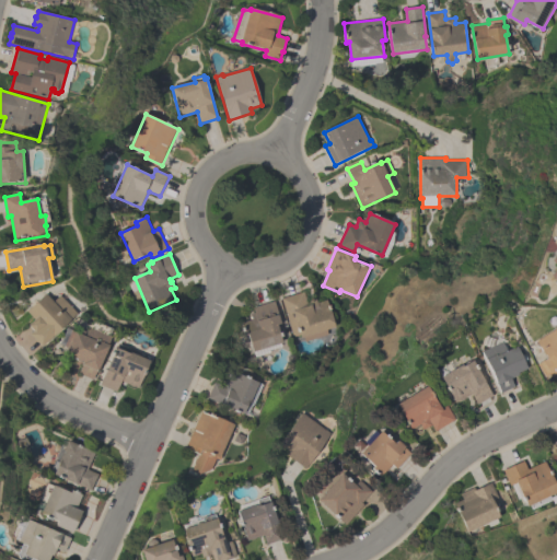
[(328,300),(336,327),(327,329),(329,335),(305,341),(304,337),(302,338),(301,335),(294,337),(290,321),(289,321),(282,298),(304,291),(308,301),(317,299),(318,302),(328,300)]
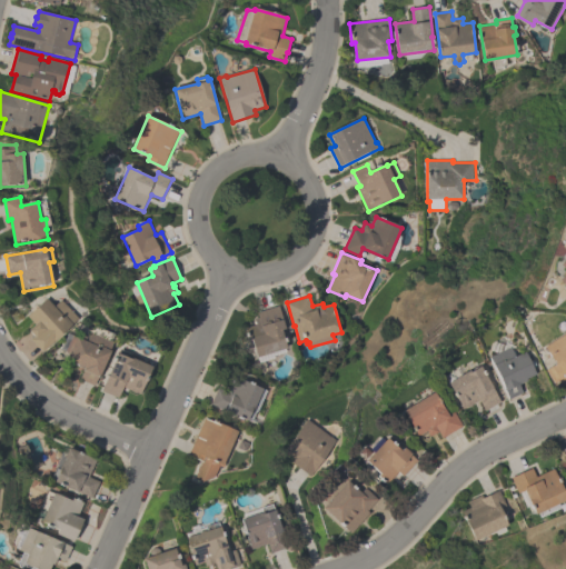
[(55,308),(62,300),(80,320),(43,355),(31,341),(35,338),(29,331),(36,326),(28,318),(48,300),(55,308)]
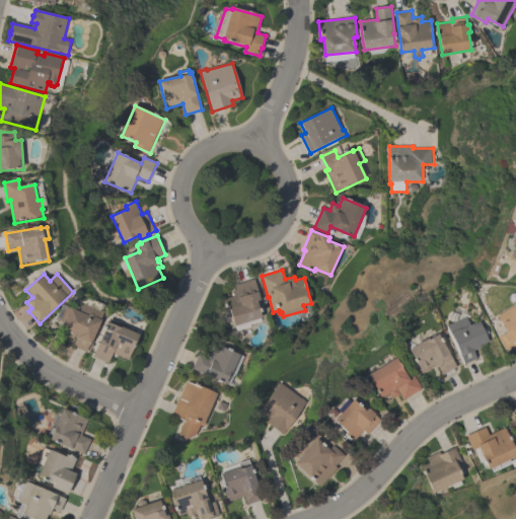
[(235,285),(255,279),(259,289),(261,289),(264,298),(259,299),(264,316),(235,324),(231,310),(228,311),(224,298),(235,295),(234,291),(237,290),(235,285)]
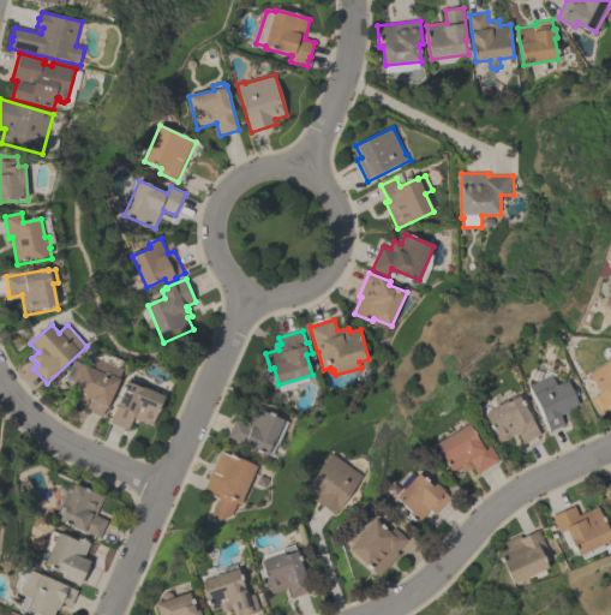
[(610,408),(605,412),(604,410),(599,413),(591,399),(601,392),(591,372),(610,359),(610,408)]
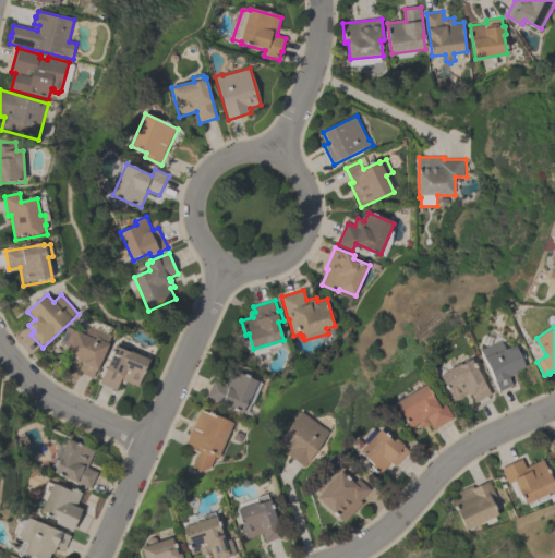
[(112,337),(108,346),(110,346),(98,372),(97,371),(93,379),(80,374),(83,364),(82,364),(83,362),(67,354),(70,348),(61,343),(68,328),(86,336),(91,327),(112,337)]
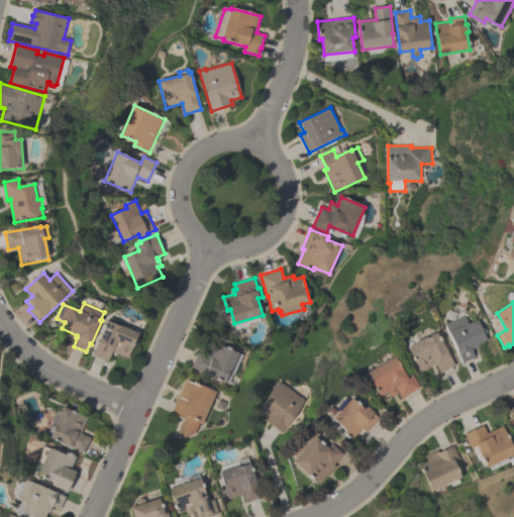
[(446,323),(466,315),(469,322),(479,318),(487,338),(479,342),(480,345),(473,348),(476,356),(464,362),(446,323)]
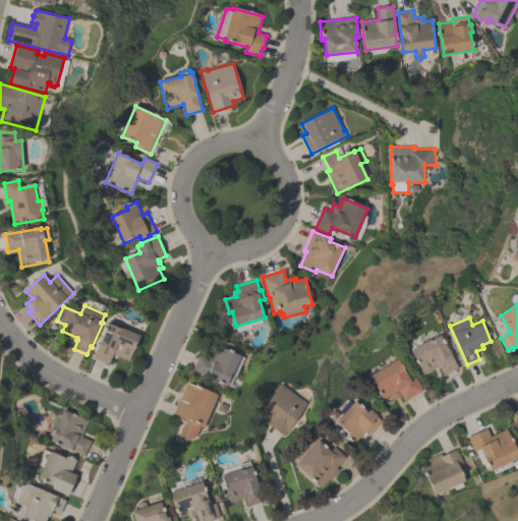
[(140,338),(129,361),(127,360),(125,361),(121,359),(120,357),(114,355),(109,365),(94,358),(109,325),(110,326),(112,321),(121,325),(120,329),(140,338)]
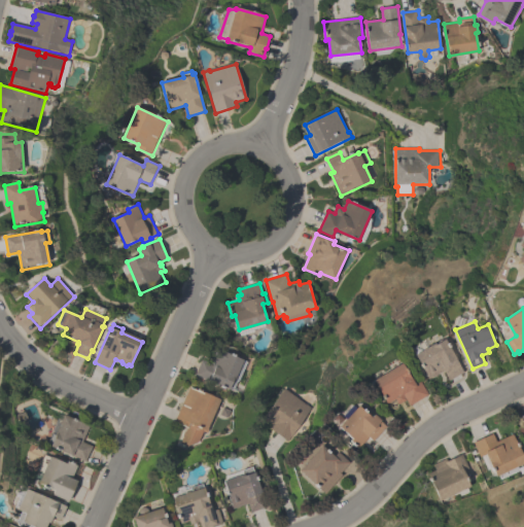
[(416,352),(435,341),(437,343),(447,337),(458,358),(457,358),(464,372),(450,380),(444,371),(438,374),(438,375),(433,377),(432,376),(431,375),(429,376),(416,352)]
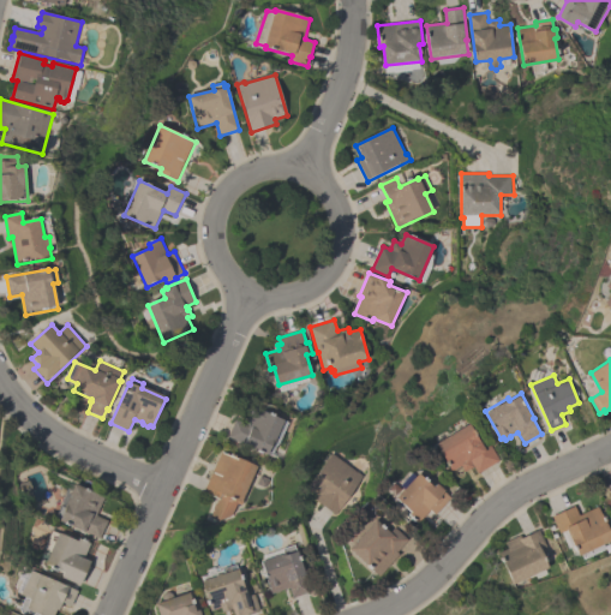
[(229,436),(237,418),(247,423),(256,405),(285,418),(285,421),(289,422),(280,445),(279,445),(273,455),(229,436)]
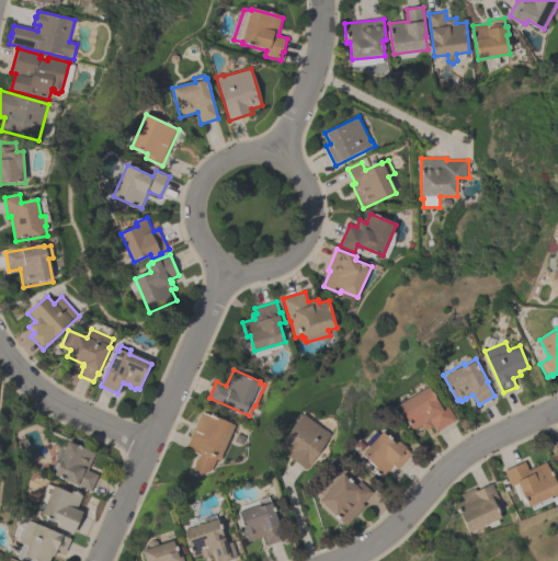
[(398,403),(429,385),(444,409),(448,405),(457,420),(437,432),(433,425),(425,430),(422,424),(414,428),(398,403)]
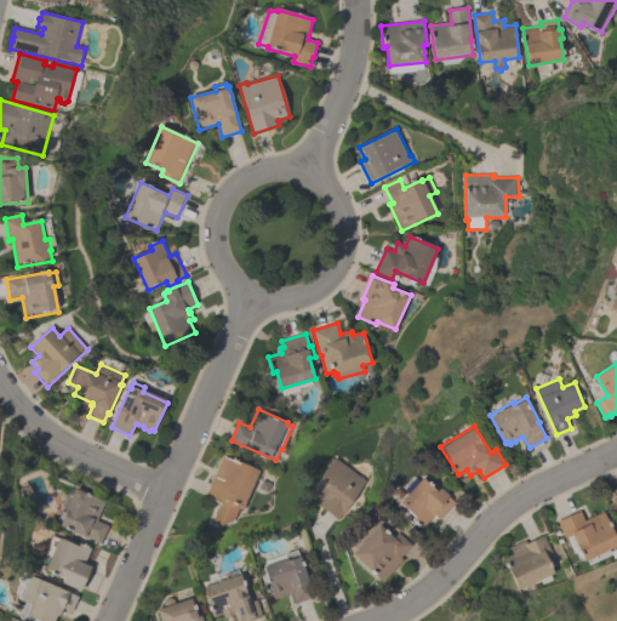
[(261,468),(246,503),(247,505),(245,511),(240,508),(235,520),(222,524),(222,525),(213,522),(221,503),(222,505),(223,502),(207,495),(224,455),(239,461),(240,460),(261,468)]
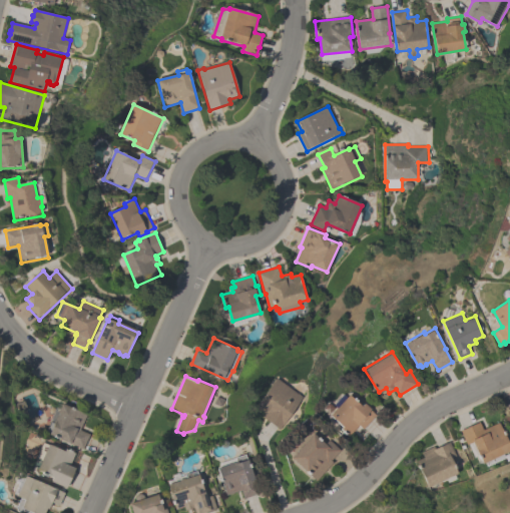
[(257,407),(277,378),(304,397),(284,426),(283,425),(280,428),(264,416),(266,413),(257,407)]
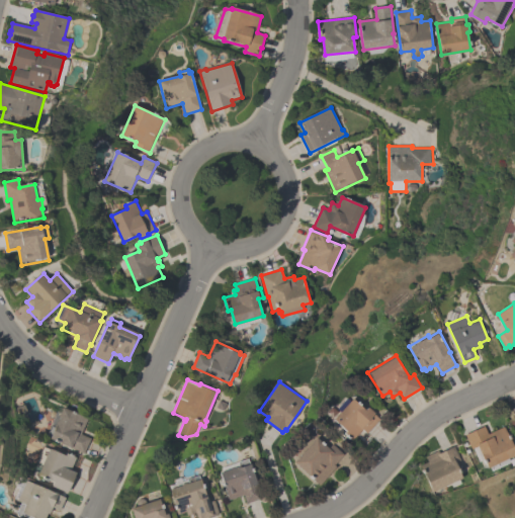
[(335,417),(354,397),(366,409),(368,406),(375,413),(374,413),(381,419),(367,433),(363,429),(352,440),(345,433),(348,430),(335,417)]
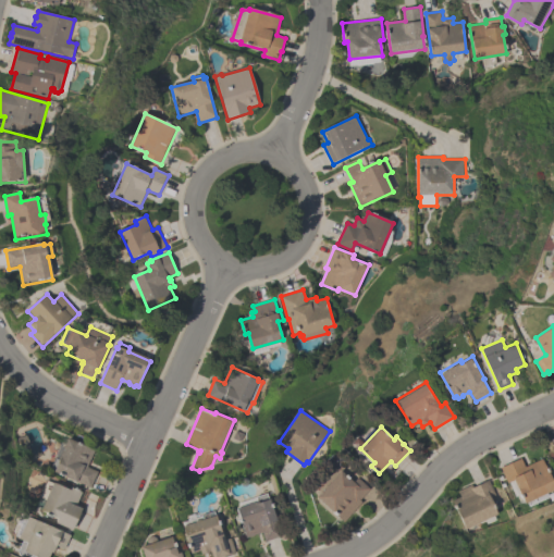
[(88,466),(98,470),(90,487),(82,483),(82,482),(78,480),(77,481),(56,470),(56,468),(52,467),(57,456),(60,458),(69,437),(96,449),(88,466)]
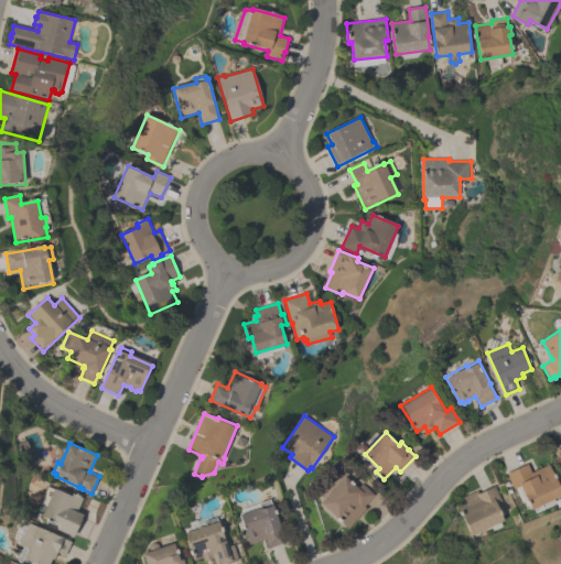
[(507,473),(528,464),(532,473),(551,465),(560,486),(560,499),(557,501),(556,499),(543,503),(545,507),(537,510),(536,507),(532,509),(521,485),(515,488),(507,473)]
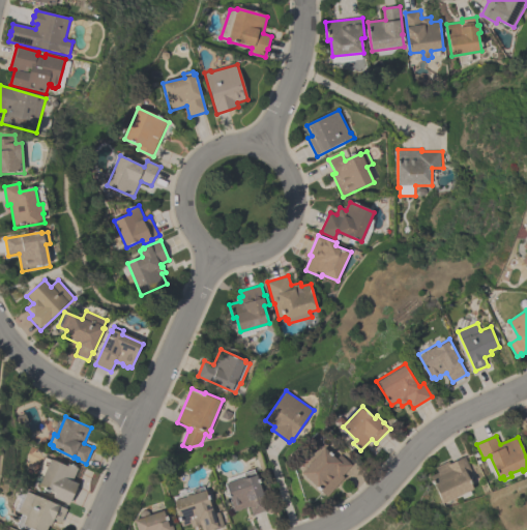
[(353,465),(343,475),(345,477),(328,496),(315,484),(316,483),(315,482),(313,482),(312,481),(312,479),(302,472),(324,446),(338,458),(341,454),(353,465)]
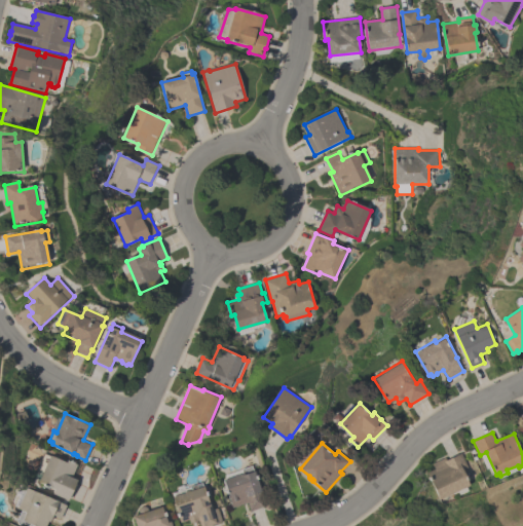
[(69,499),(53,492),(55,488),(40,481),(44,472),(38,468),(46,453),(51,456),(52,454),(68,461),(69,459),(79,463),(73,477),(78,479),(69,499)]
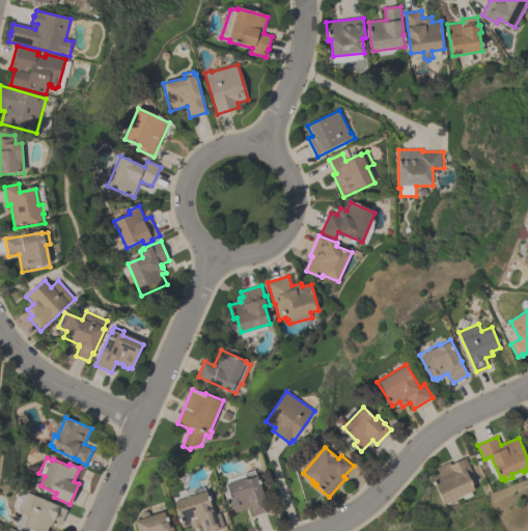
[(444,504),(432,477),(439,474),(437,468),(450,463),(451,464),(466,457),(473,473),(468,475),(475,490),(444,504)]
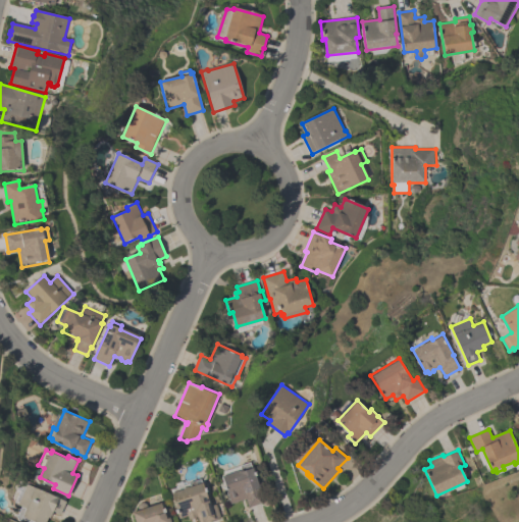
[(249,507),(247,499),(231,503),(222,475),(242,468),(241,465),(251,462),(252,467),(254,466),(265,502),(249,507)]
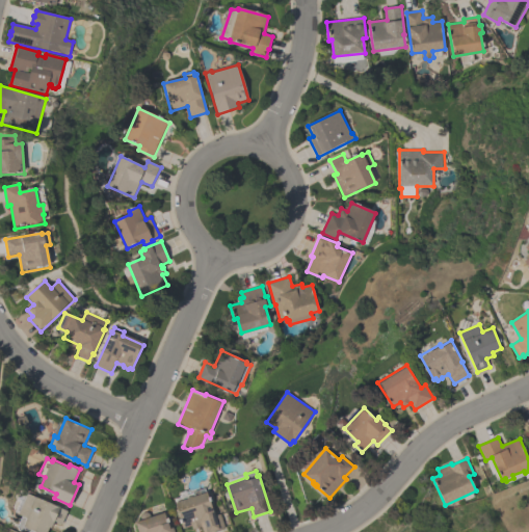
[(226,528),(211,531),(204,531),(202,526),(192,529),(191,525),(183,528),(175,501),(186,498),(186,497),(191,495),(192,496),(193,495),(192,491),(205,487),(206,491),(207,490),(214,515),(220,513),(226,528)]
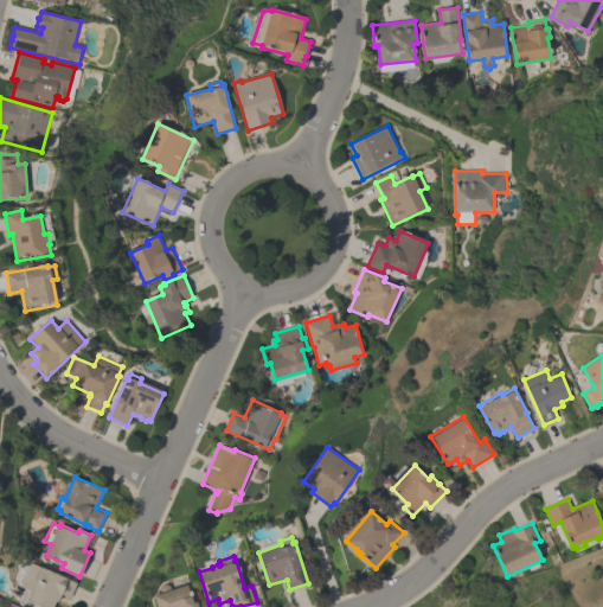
[(78,583),(71,598),(63,594),(58,602),(57,601),(53,606),(34,606),(27,604),(24,606),(21,605),(21,601),(26,589),(21,587),(32,562),(42,567),(42,566),(69,577),(69,579),(78,583)]
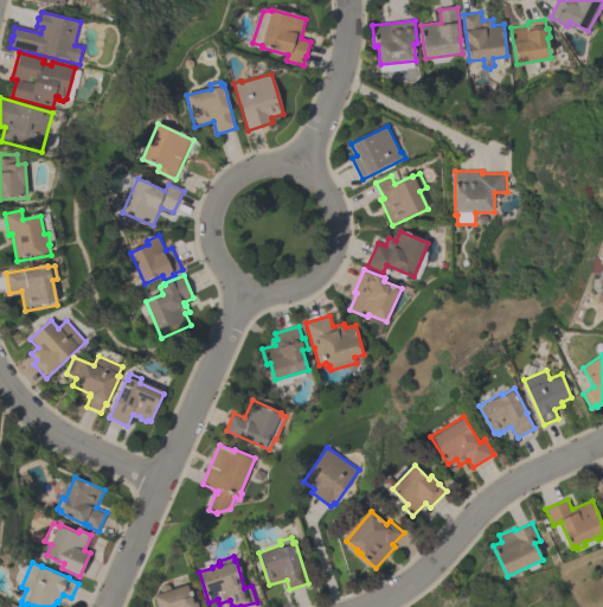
[(199,606),(158,606),(153,594),(161,592),(160,588),(161,586),(166,583),(170,585),(171,588),(187,583),(193,601),(197,600),(199,606)]
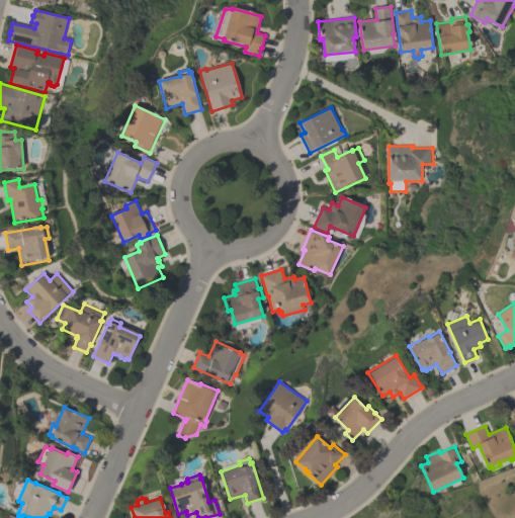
All buildings are outlined.
